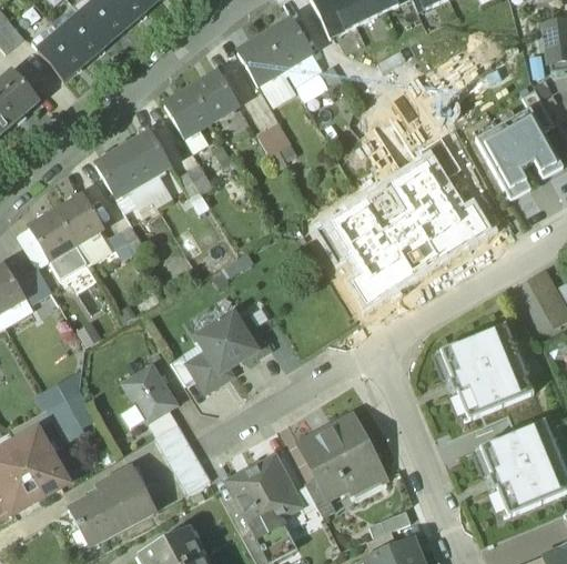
[(97,0),(79,14),(80,17),(104,44),(125,26),(127,27),(148,8),(147,7),(154,0),(97,0)]
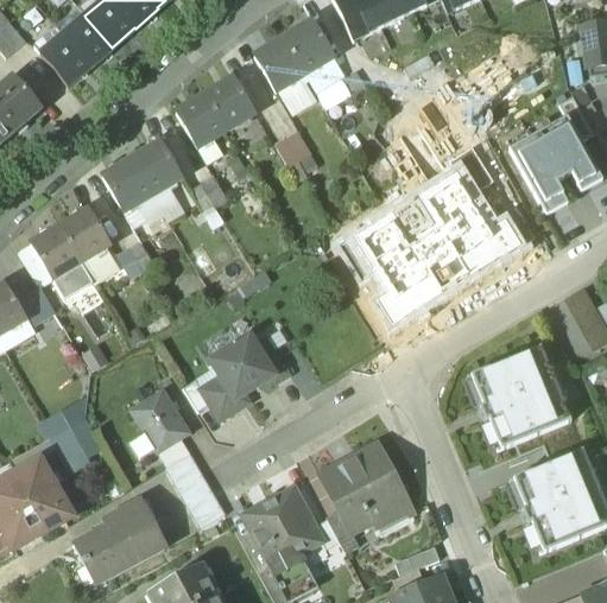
[(335,0),(354,39),(438,0),(335,0)]
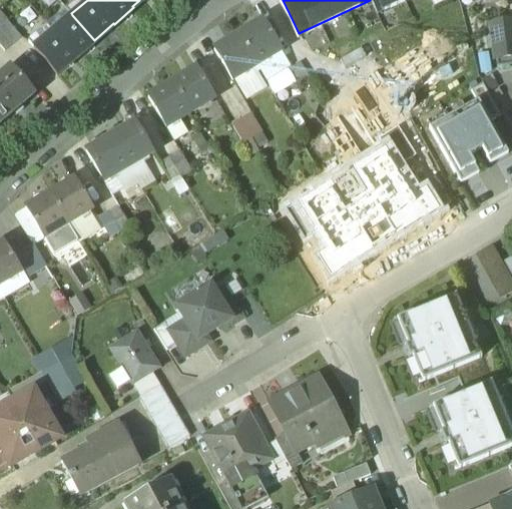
[(372,0),(378,11),(400,0),(372,0)]
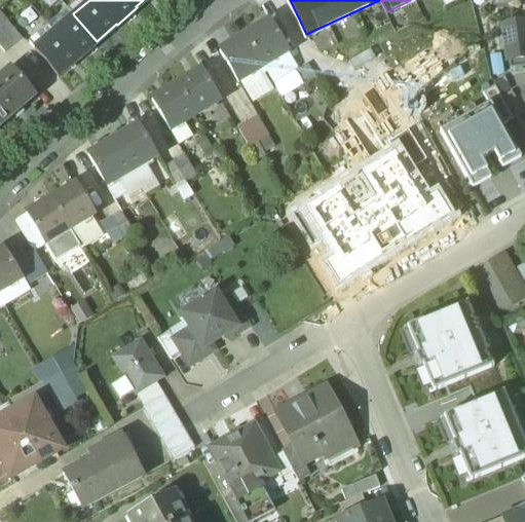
[(74,15),(58,30),(57,29),(37,45),(36,45),(35,46),(60,75),(61,74),(60,72),(78,57),(79,59),(98,42),(97,41),(74,15)]
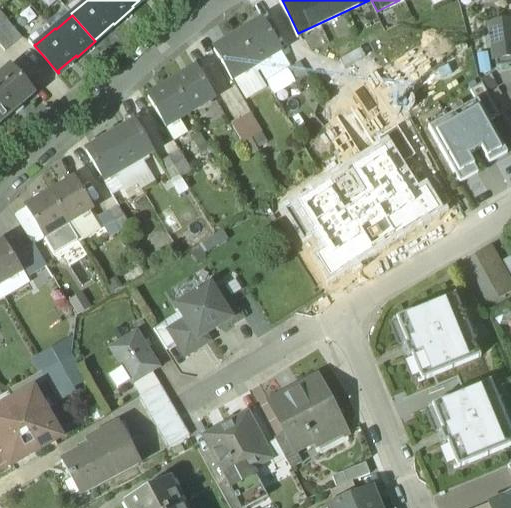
[(22,34),(8,18),(0,25),(13,41),(22,34)]
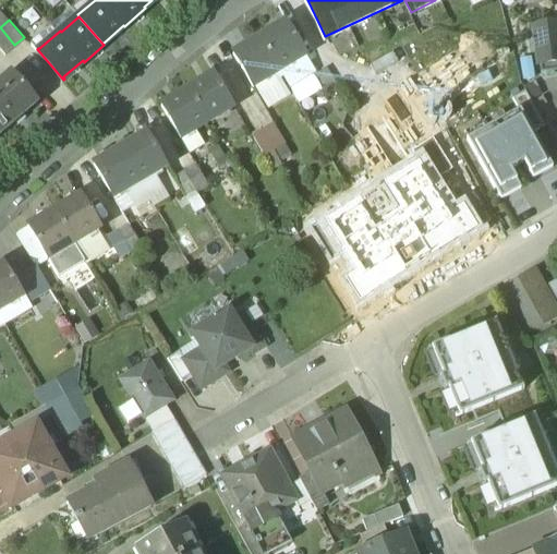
[(287,20),(261,36),(280,69),(306,53),(287,20)]
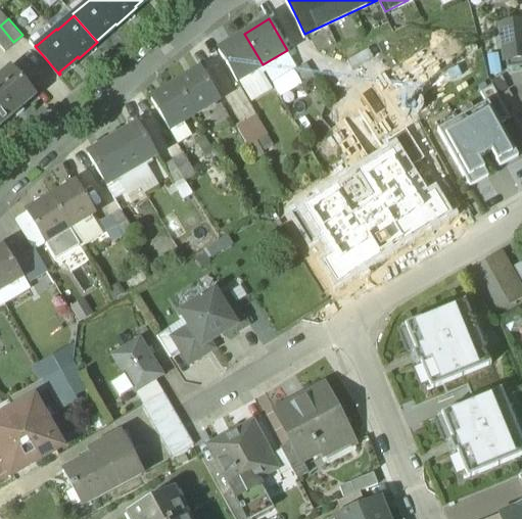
[(13,42),(0,26),(0,43),(5,49),(13,42)]
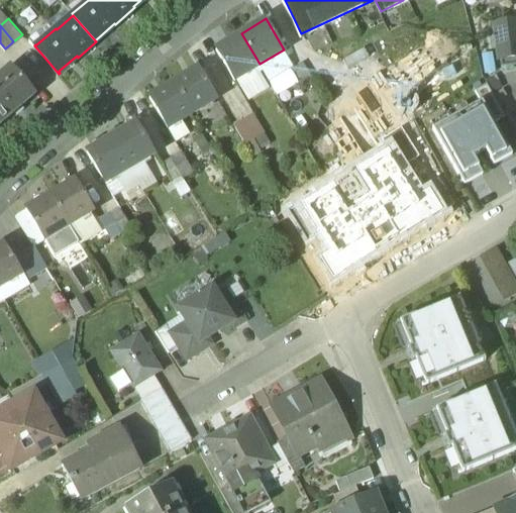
[(241,33),(216,48),(235,79),(260,64),(241,33)]
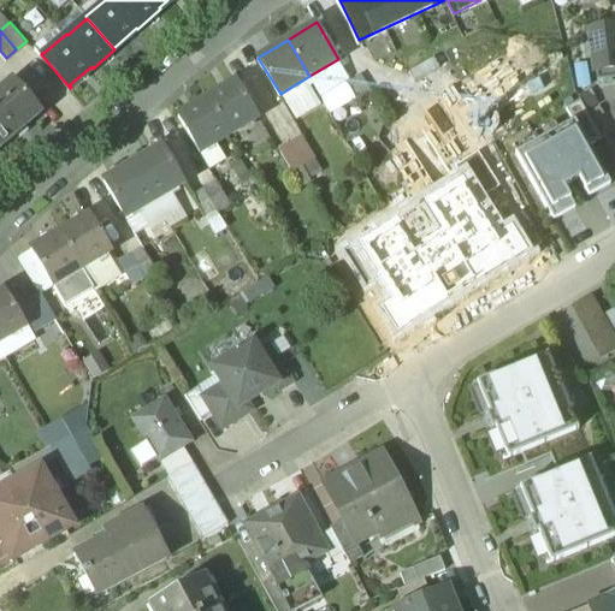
[(614,40),(595,43),(598,67),(614,65),(614,40)]
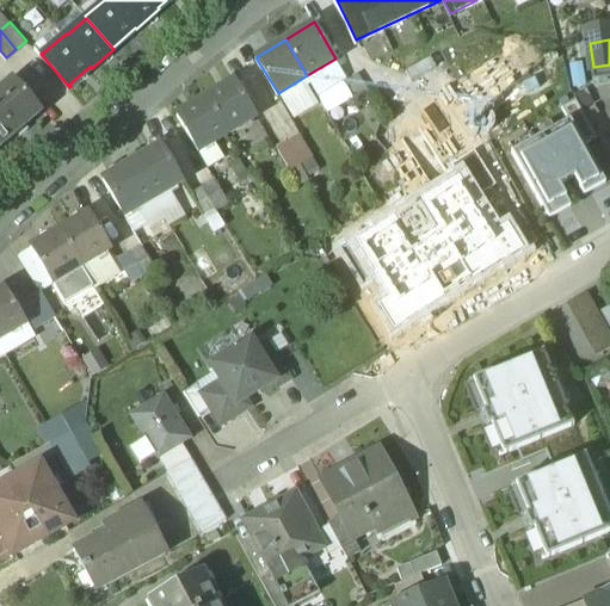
[(457,66),(437,74),(453,117),(473,109),(457,66)]
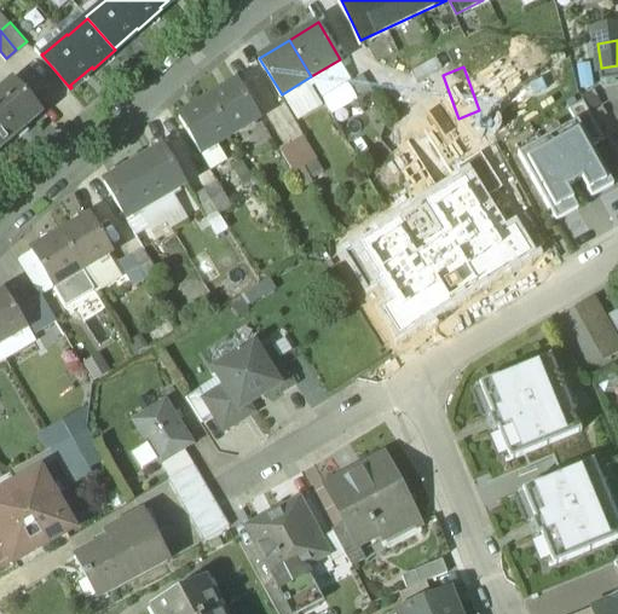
[(12,79),(0,88),(0,145),(16,133),(17,134),(29,125),(28,123),(41,111),(42,113),(44,111),(12,76),(11,77),(12,79)]
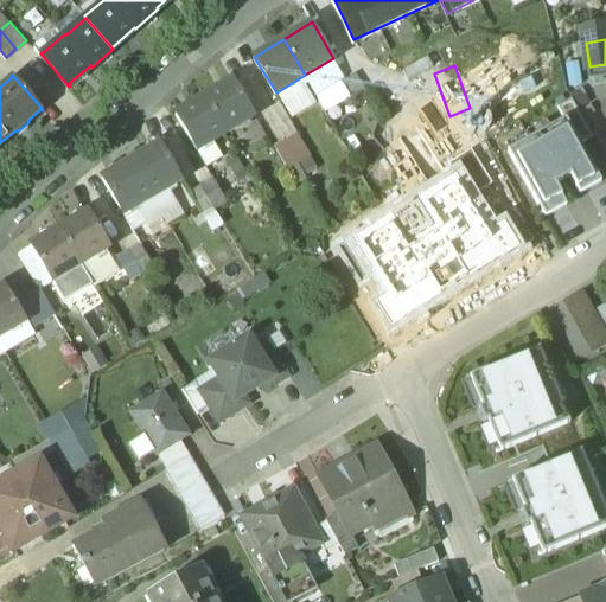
[(234,78),(205,95),(227,130),(255,114),(234,78)]
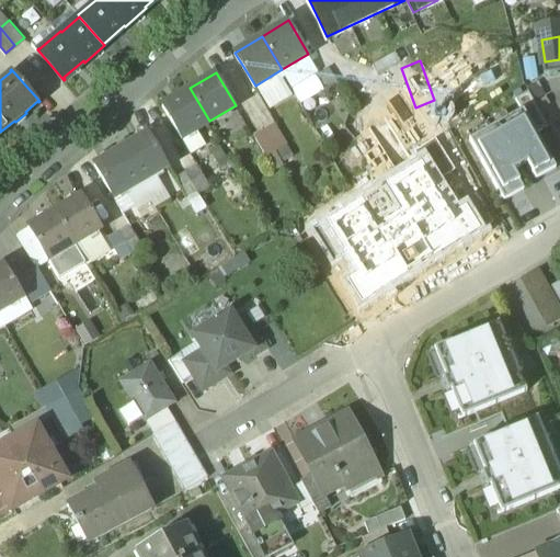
[(190,88),(162,104),(182,137),(209,121),(190,88)]
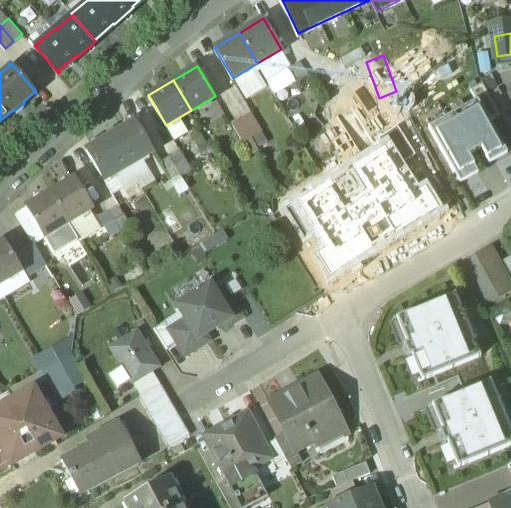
[(478,98),(489,119),(500,113),(483,82),(472,88),(478,98)]
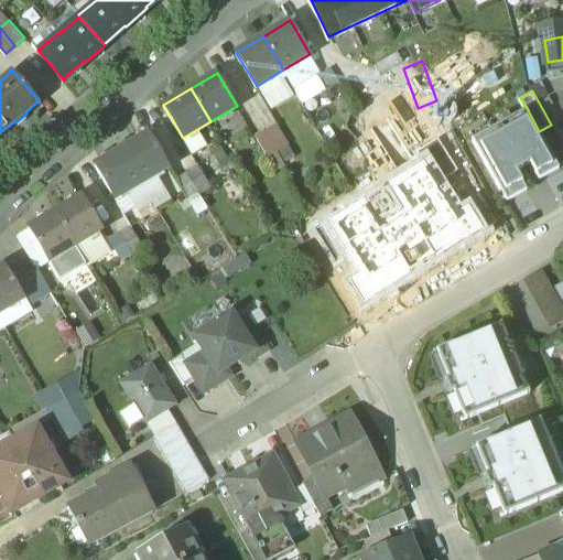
[(473,138),(507,200),(527,189),(517,171),(531,163),(540,179),(559,168),(539,131),(527,108),(473,138)]
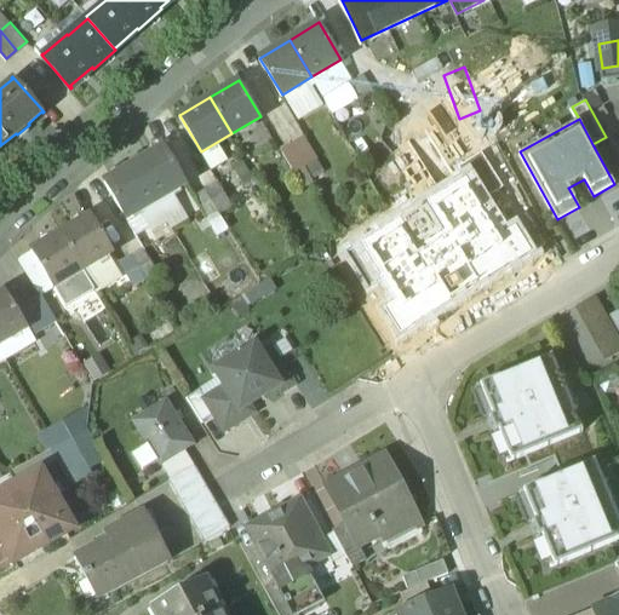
[(304,133),(292,141),(305,164),(317,156),(304,133)]
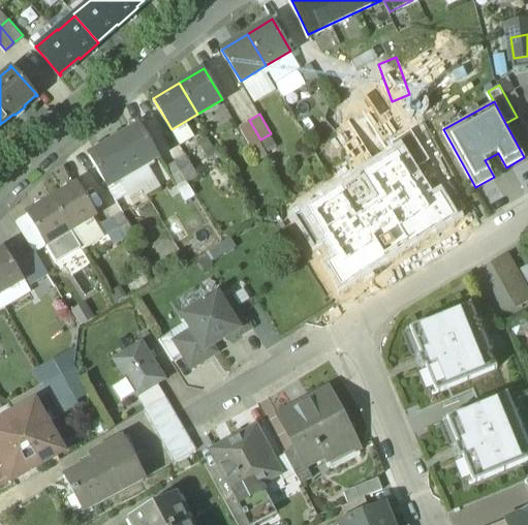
[(249,120),(239,126),(250,145),(251,145),(260,140),(249,120)]
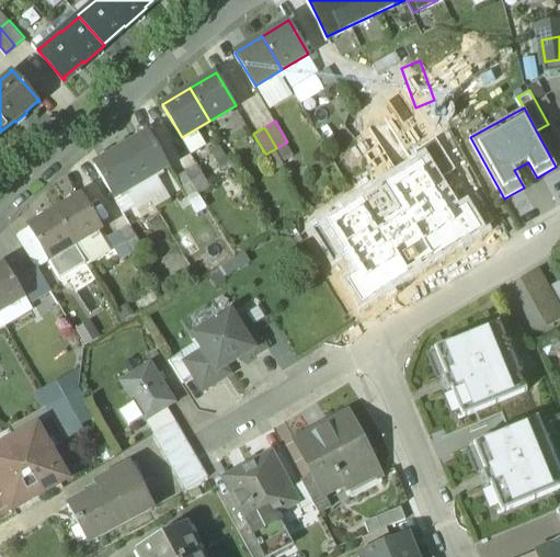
[(148,132),(122,147),(141,181),(168,165),(148,132)]
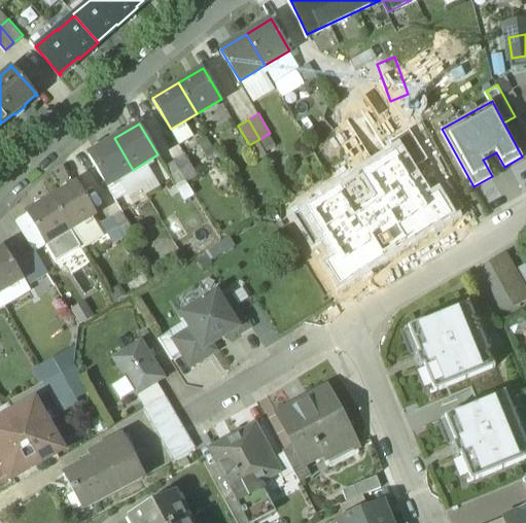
[(397,150),(410,170),(428,158),(410,129),(390,141),(397,150)]
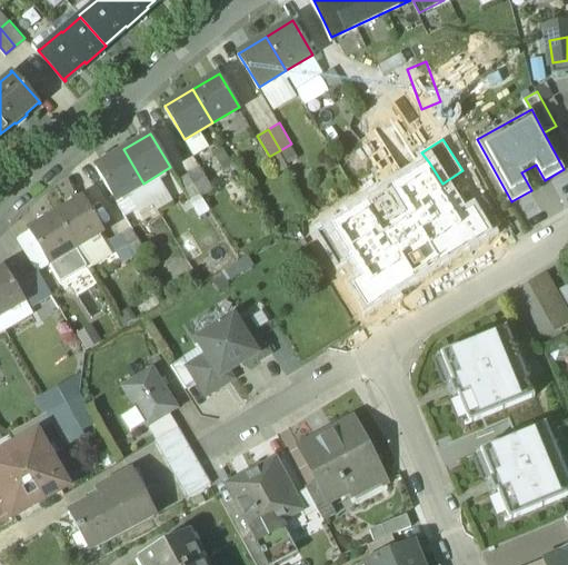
[(291,144),(280,150),(287,162),(298,156),(291,144)]
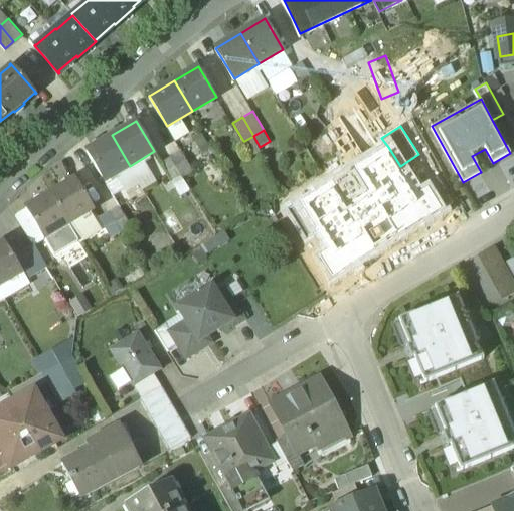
[(130,166),(112,135),(88,150),(106,180),(130,166)]
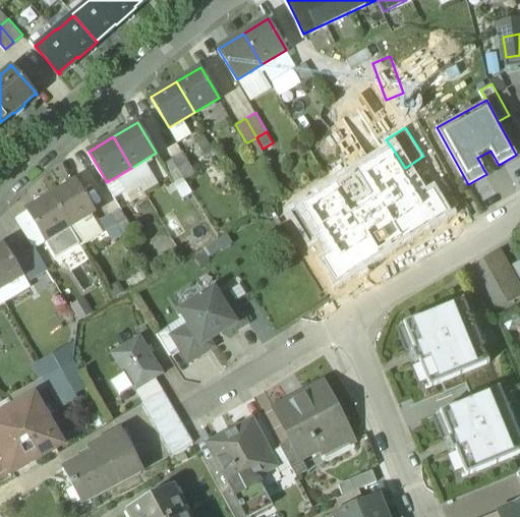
[(256,137),(247,142),(246,142),(253,156),(264,151),(256,137)]
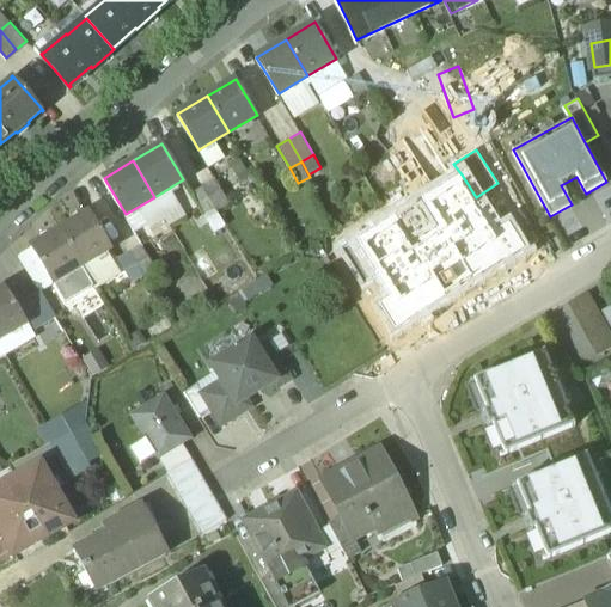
[(476,197),(462,175),(421,201),(439,227),(414,243),(396,214),(355,240),(376,271),(372,273),(391,301),(393,300),(409,323),(512,256),(499,234),(501,232),(483,203),(481,206),(476,197)]
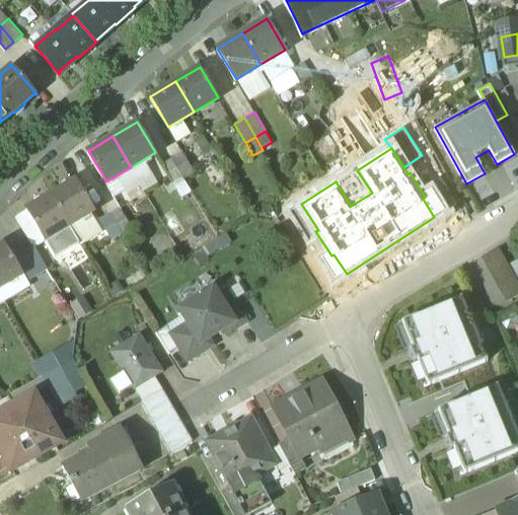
[(182,151),(172,157),(182,174),(183,176),(194,170),(182,151)]
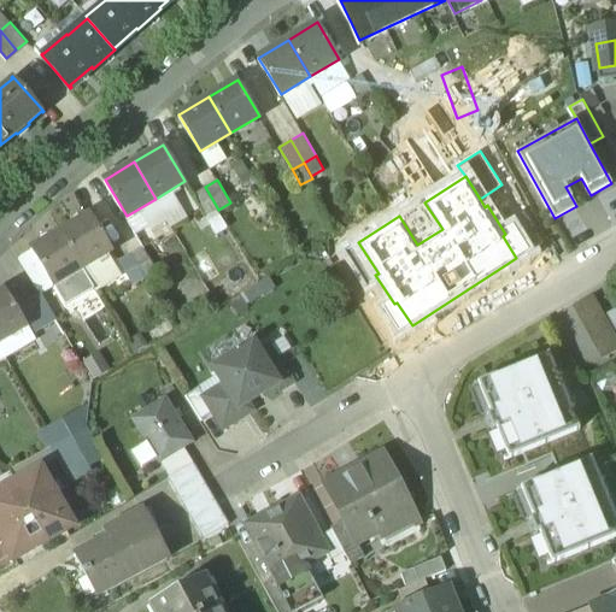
[(205,187),(194,194),(206,213),(217,207),(205,187)]
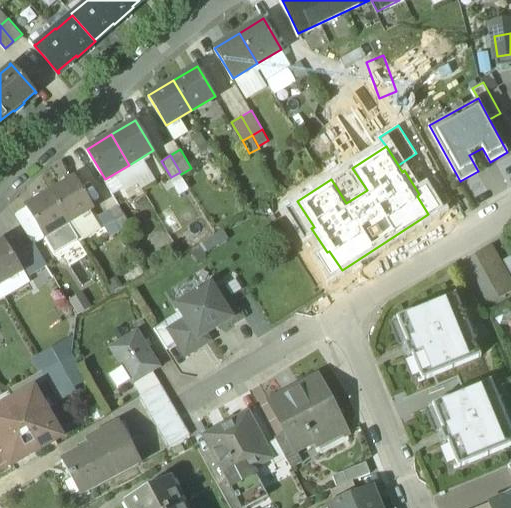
[(75,176),(51,191),(69,221),(93,207),(75,176)]
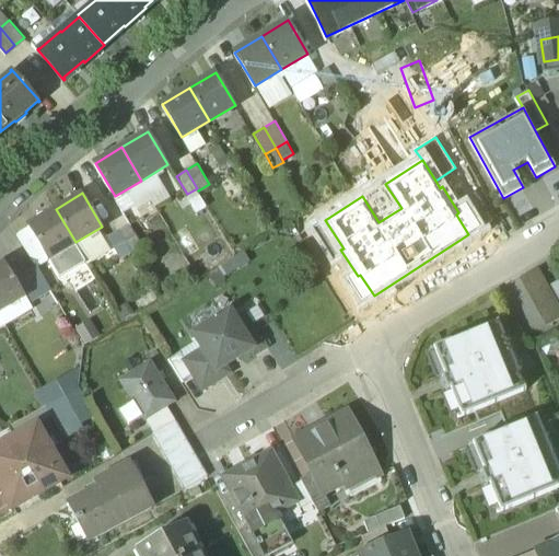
[(76,242),(56,209),(28,224),(48,258),(76,242)]
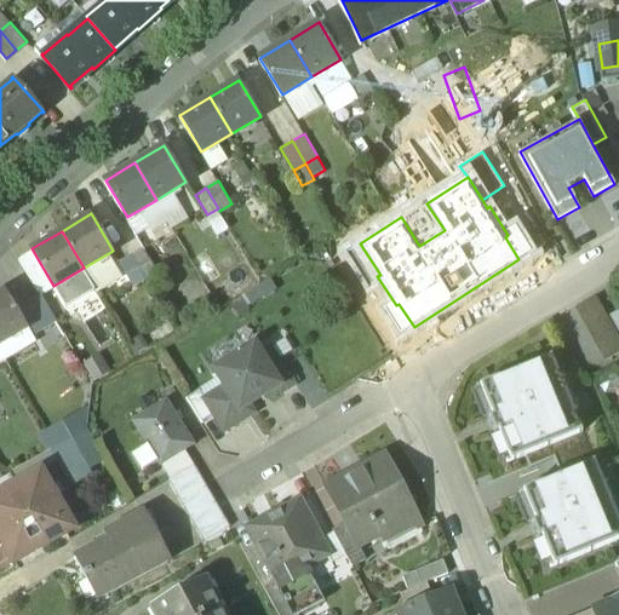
[(144,247),(132,253),(145,276),(156,269),(144,247)]
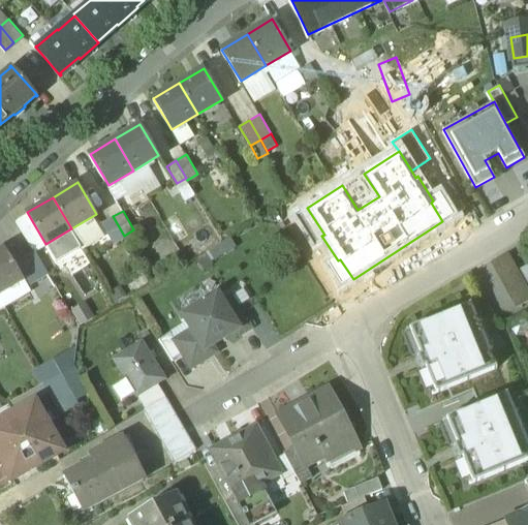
[(45,244),(27,212),(17,219),(34,249),(35,250),(45,244)]
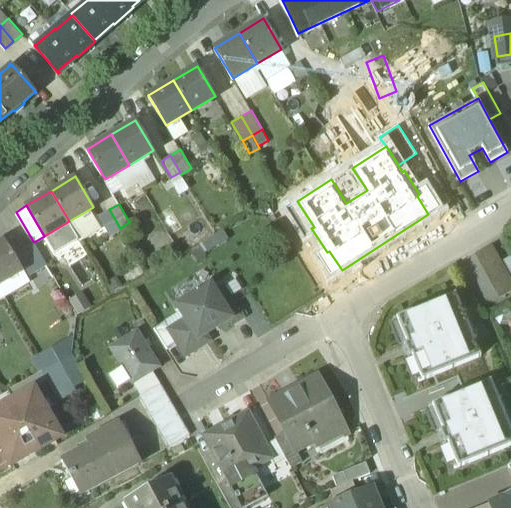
[(109,209),(99,215),(110,233),(120,228),(109,209)]
